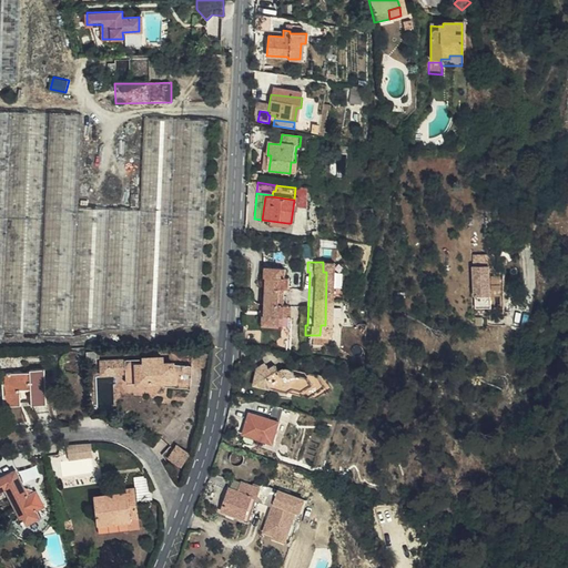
[(476,298),(492,296),(489,266),(473,269),(476,298)]
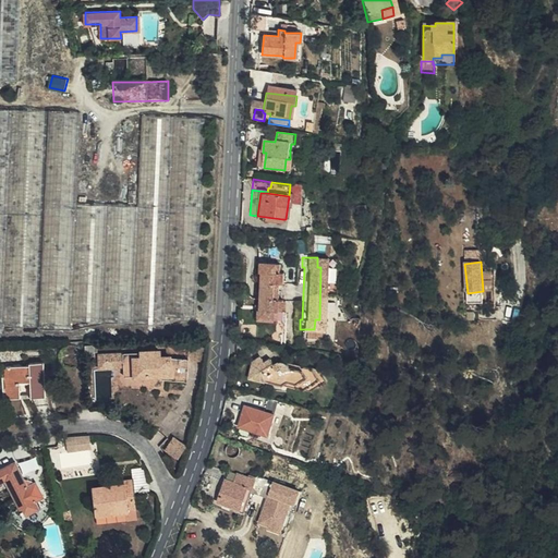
[(271,310),(273,298),(270,298),(271,281),(273,281),(274,271),(274,264),(254,263),(253,271),(255,271),(254,307),(251,308),(251,318),(267,318),(267,310),(271,310)]
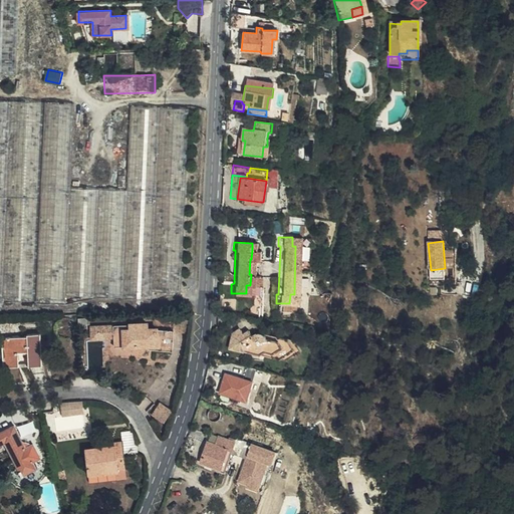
[(432,281),(446,279),(445,268),(431,270),(432,281)]
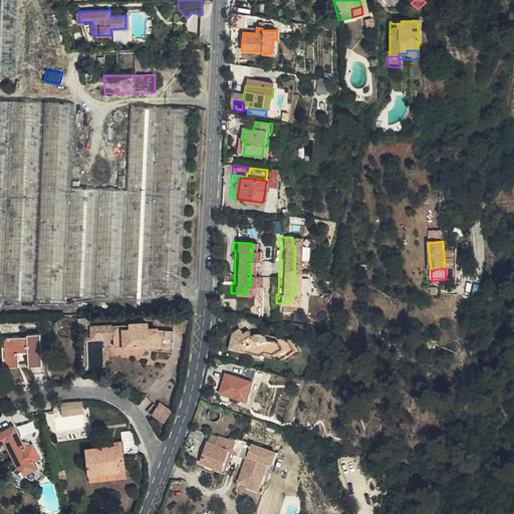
[(258,285),(255,285),(250,285),(250,293),(249,302),(258,302),(258,285)]
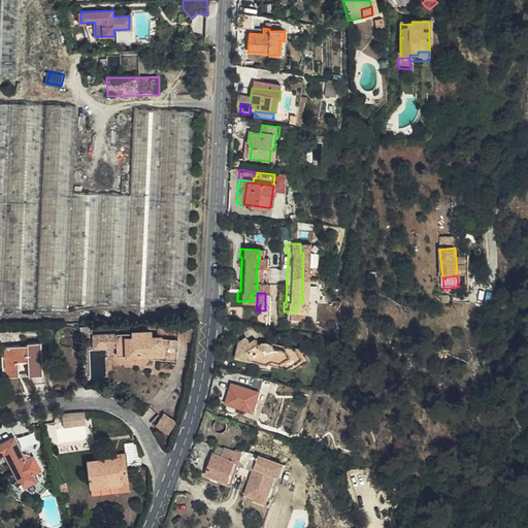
[(194,350),(195,337),(179,335),(179,340),(178,348),(194,350)]
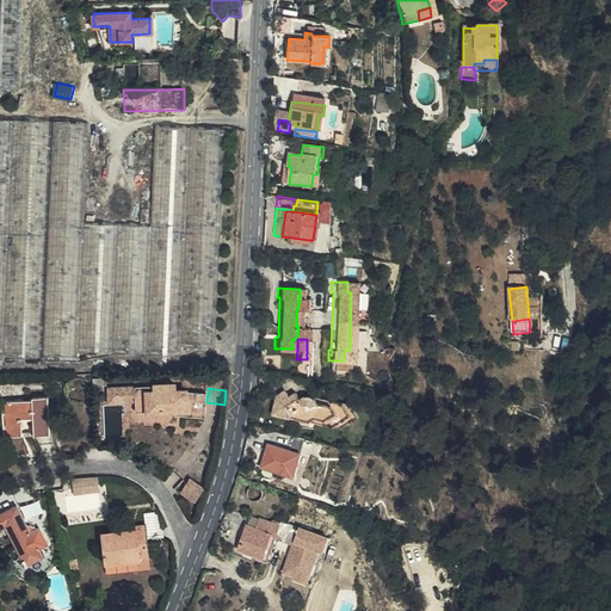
[(207,402),(208,394),(172,389),(97,394),(97,406),(121,405),(123,414),(178,409),(178,414),(204,419),(207,402)]
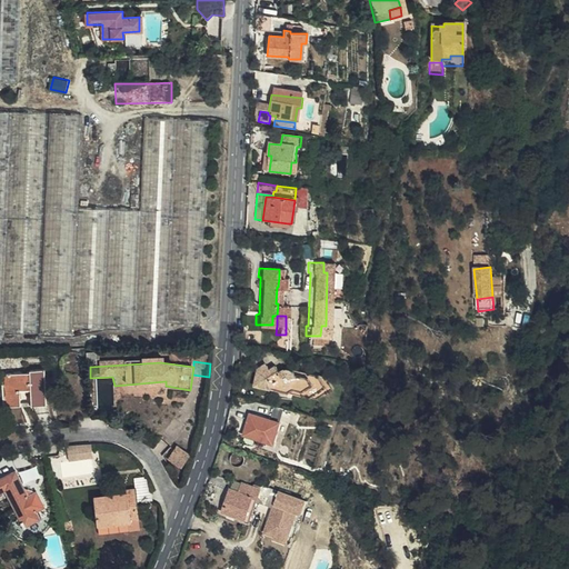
[(333,390),(327,378),(287,369),(280,373),(277,366),(269,371),(267,367),(260,370),(258,370),(255,387),(317,401),(333,390)]
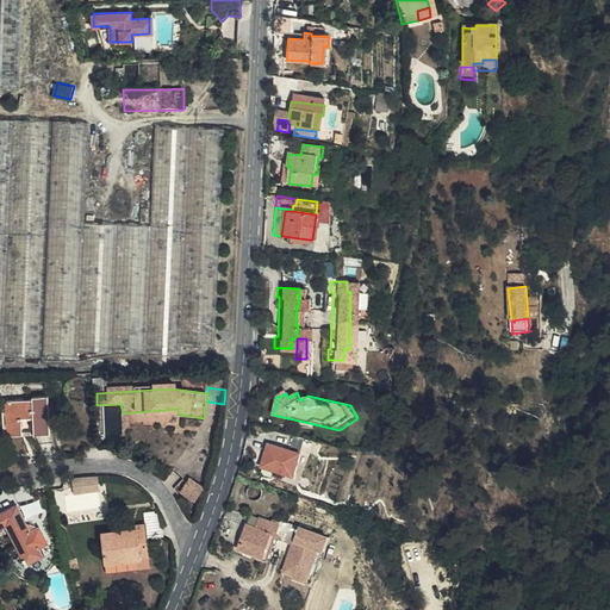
[(33,398),(33,400),(2,402),(4,414),(7,414),(7,433),(22,433),(22,418),(33,418),(33,435),(50,435),(48,397),(33,398)]
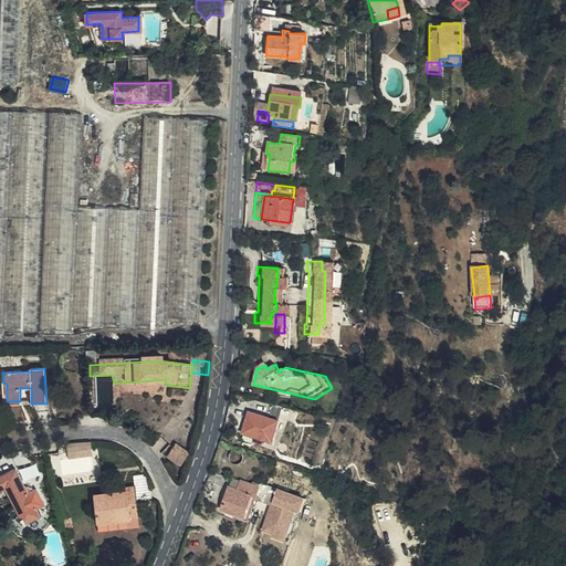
[(271,442),(275,421),(279,409),(281,410),(282,408),(272,405),(271,407),(269,407),(265,417),(247,412),(241,435),(271,442)]
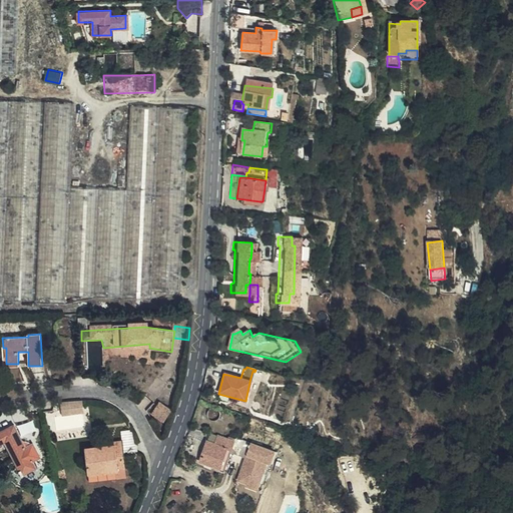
[(254,372),(252,371),(249,382),(260,384),(263,373),(254,372)]
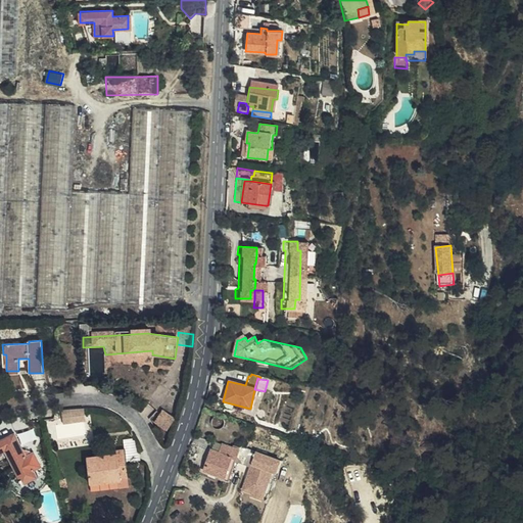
[(63,409),(64,422),(87,420),(86,407),(63,409)]
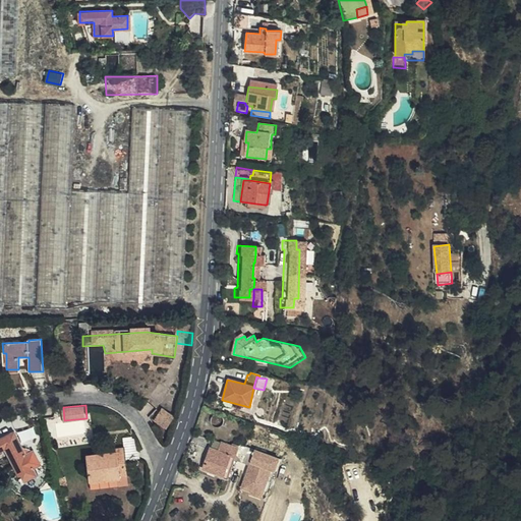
[(172,430),(177,416),(162,411),(158,425),(172,430)]
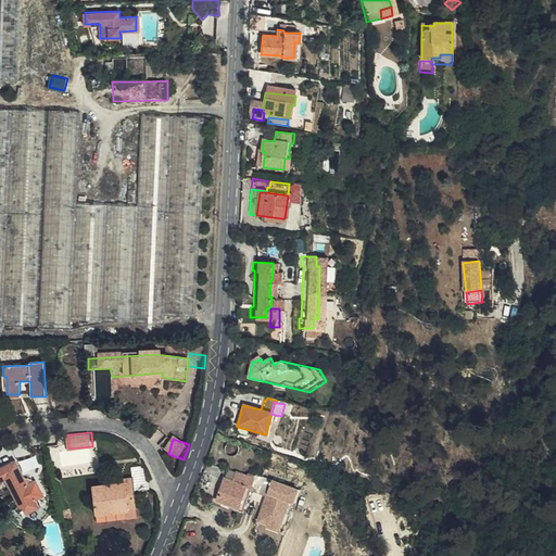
[(25,480),(15,459),(0,467),(0,481),(5,479),(23,514),(38,506),(35,500),(25,480)]
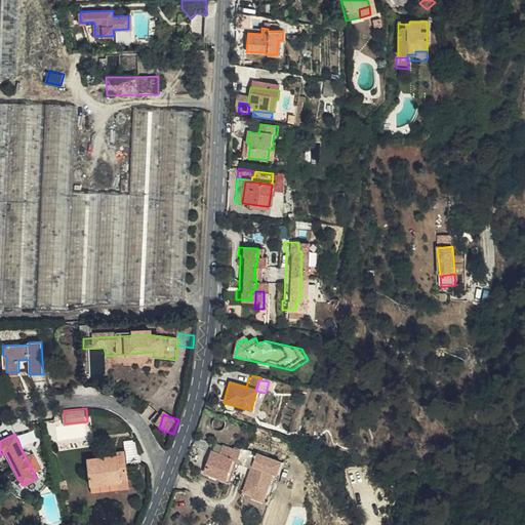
[(219,453),(223,443),(215,440),(211,451),(219,453)]
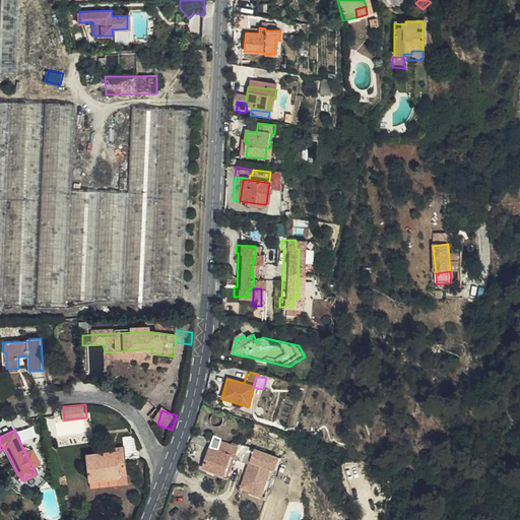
[(274,468),(278,456),(239,443),(239,444),(233,442),(220,439),(217,449),(209,447),(203,466),(211,469),(210,470),(228,476),(234,458),(249,462),(249,464),(251,465),(248,473),(246,472),(241,485),(250,490),(251,485),(263,490),(270,466),(274,468)]
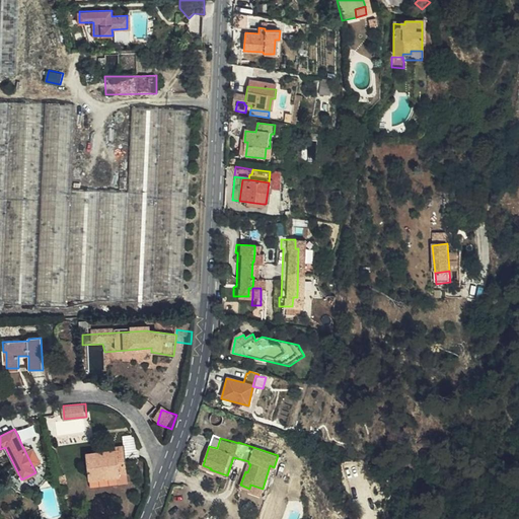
[(26,447),(23,448),(32,466),(42,462),(34,448),(30,450),(29,448),(26,447)]
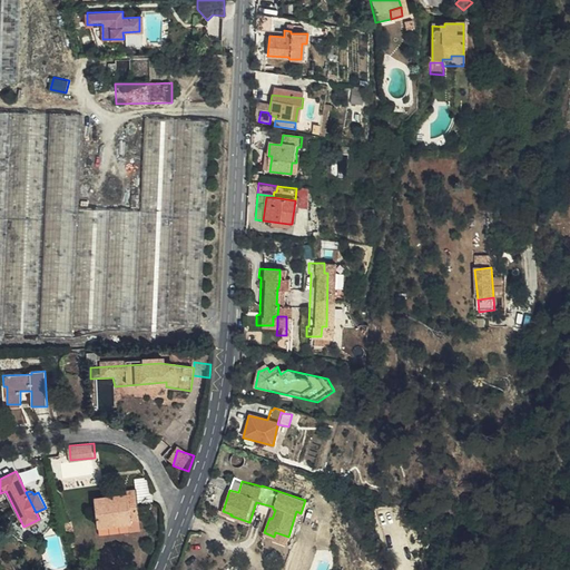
[(98,528),(131,523),(130,511),(137,511),(136,491),(120,492),(121,497),(95,500),(98,528)]
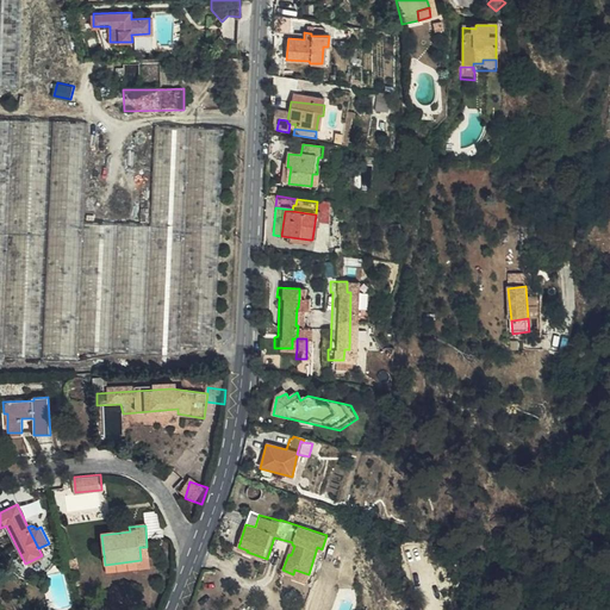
[(330,536),(327,535),(322,549),(317,547),(309,574),(313,576),(321,553),(324,554),(330,536)]
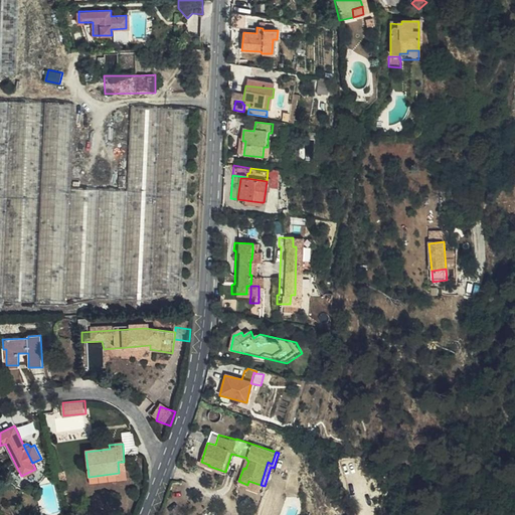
[(261,485),(248,481),(247,485),(247,486),(259,490),(261,485)]
